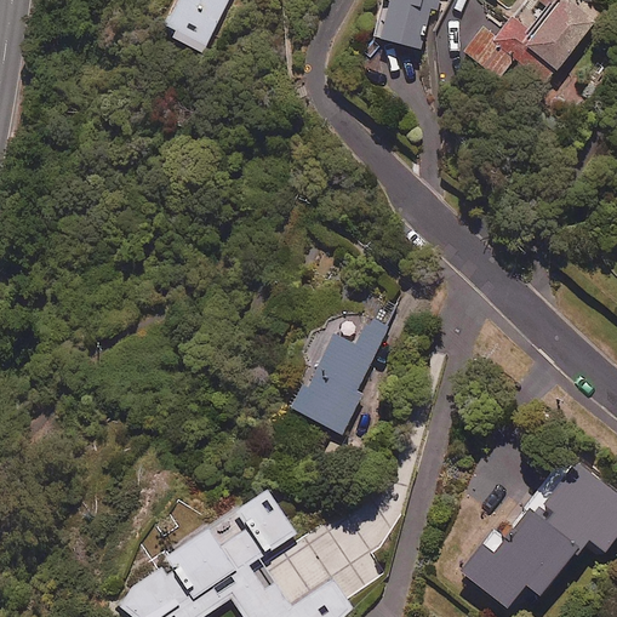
[(178,0),(166,24),(207,45),(229,0),(178,0)]
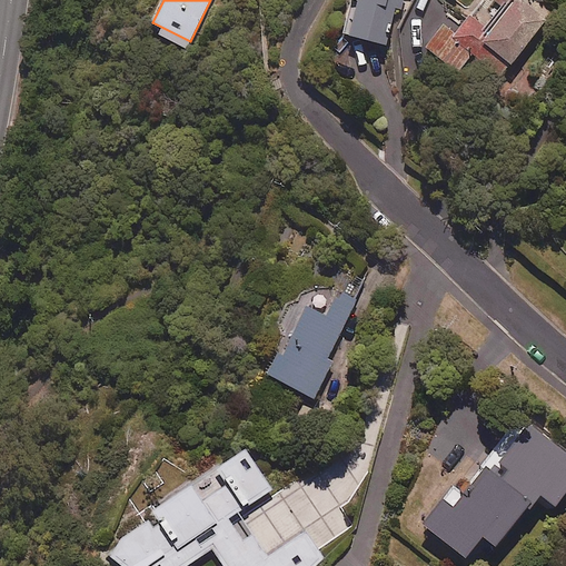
[(354,0),(344,33),(386,46),(397,6),(407,8),(408,0),(354,0)]
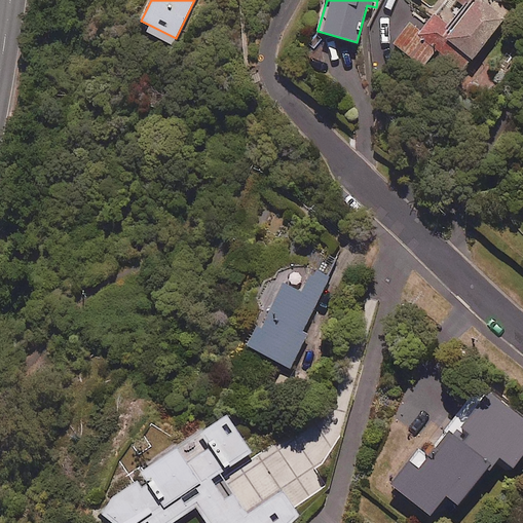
[(463,0),(469,4),(452,26),(434,12),(422,28),(410,19),(391,43),(423,67),(437,48),(453,60),(459,51),(472,61),(514,5),(507,0),(463,0)]
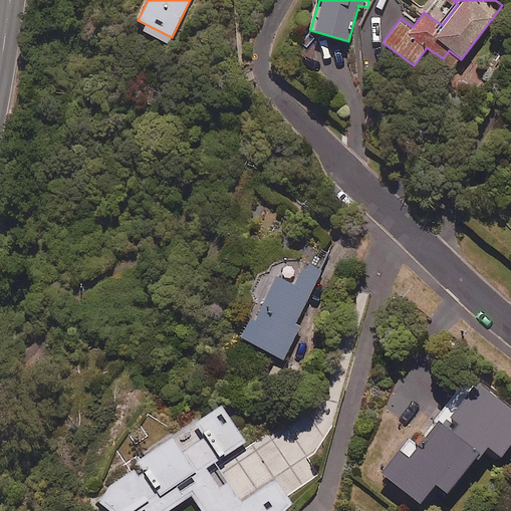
[(331,252),(315,244),(296,284),(271,273),(259,298),(241,337),(285,358),(301,324),(297,322),(331,252)]
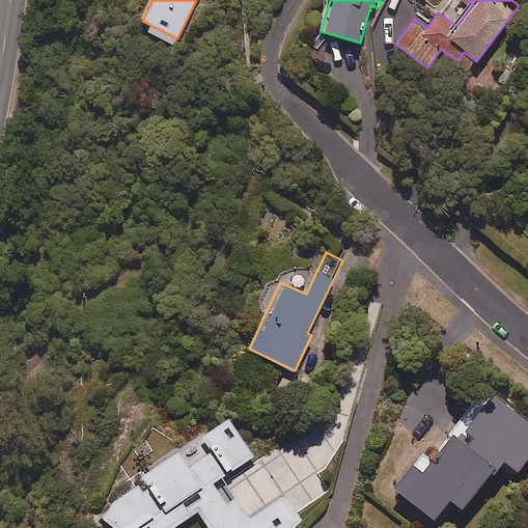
[(527,421),(496,395),(481,414),(474,408),(431,462),(422,455),(393,491),(433,522),(449,501),(463,511),(503,462),(518,473),(527,459),(527,421)]
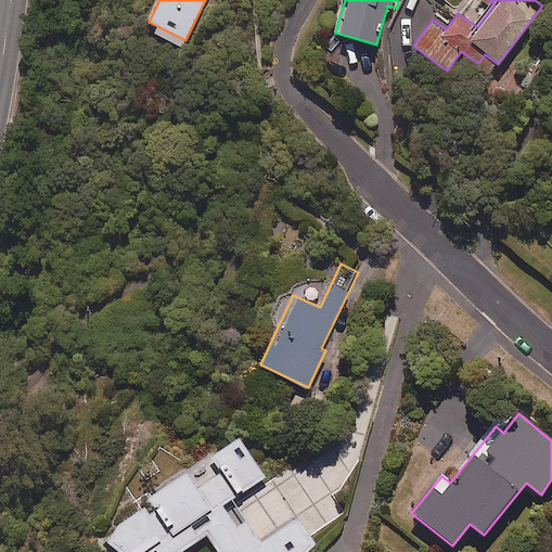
[(221,448),(219,446),(178,473),(144,497),(151,505),(101,540),(117,551),(181,551),(208,534),(220,551),(307,551),(317,543),(300,518),(262,544),(246,522),(238,527),(222,505),(265,476),(238,437),(221,448)]
